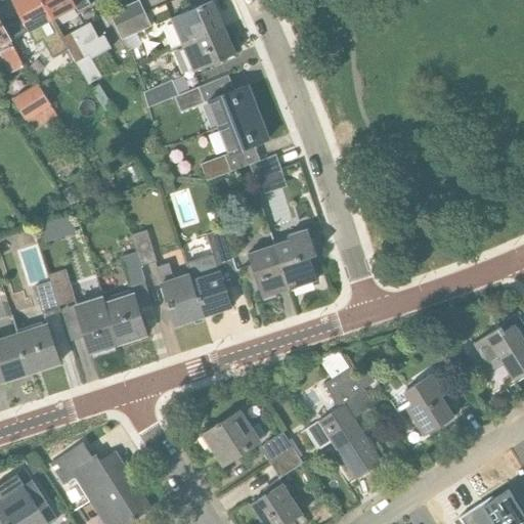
[(74,59),(63,38),(54,19),(43,0),(12,0),(13,1),(0,8),(0,19),(11,41),(30,32),(37,44),(46,39),(59,68),(74,59)]
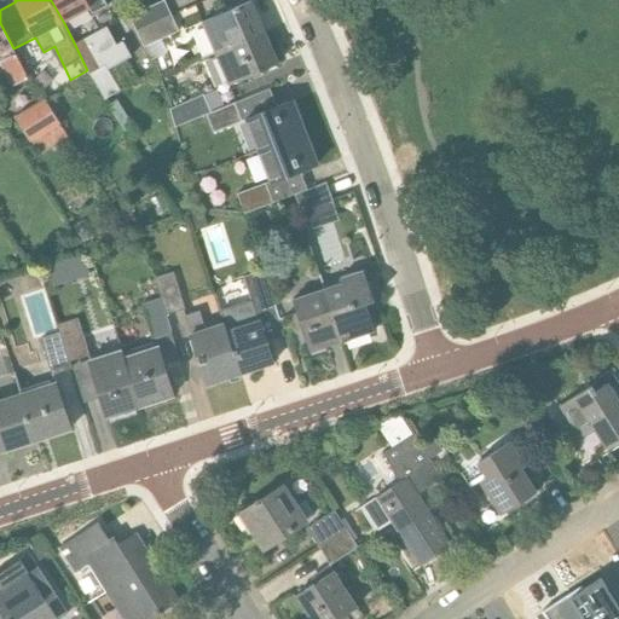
[(92,15),(108,6),(104,0),(51,0),(64,23),(90,10),(92,15)]
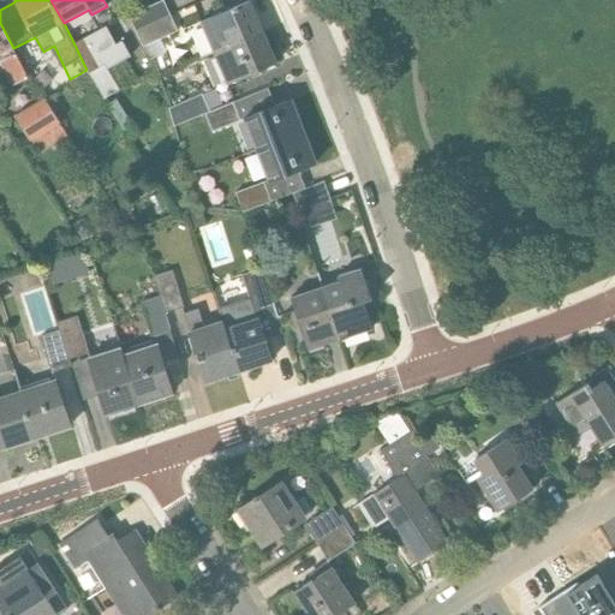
[(136,31),(171,16),(163,0),(129,17),(136,31)]
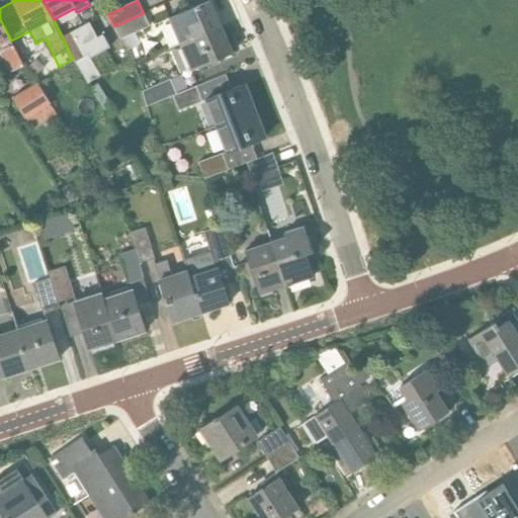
[(180,46),(222,27),(210,1),(169,19),(180,46)]
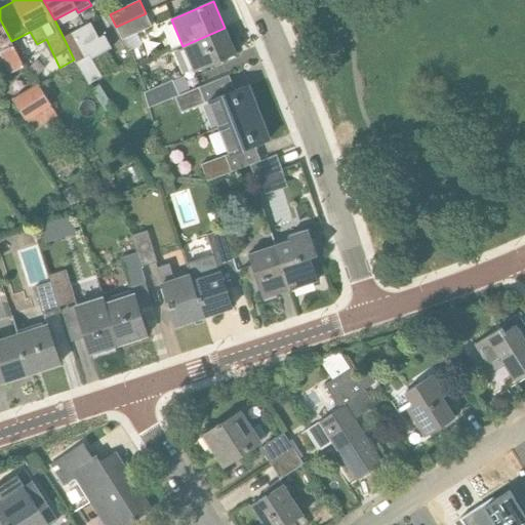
[(122,41),(152,27),(146,13),(116,27),(122,41)]
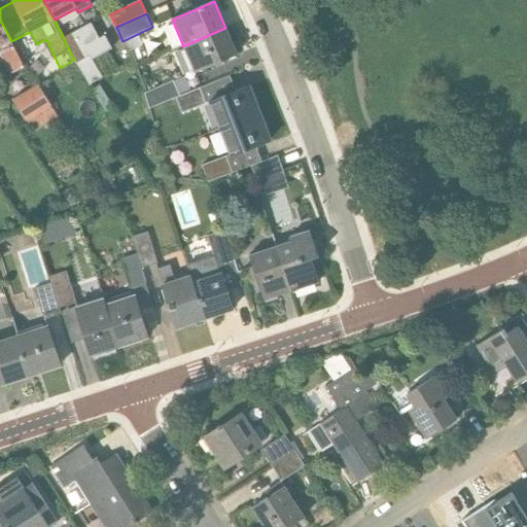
[(11,41),(0,20),(0,49),(11,73),(25,66),(11,41)]
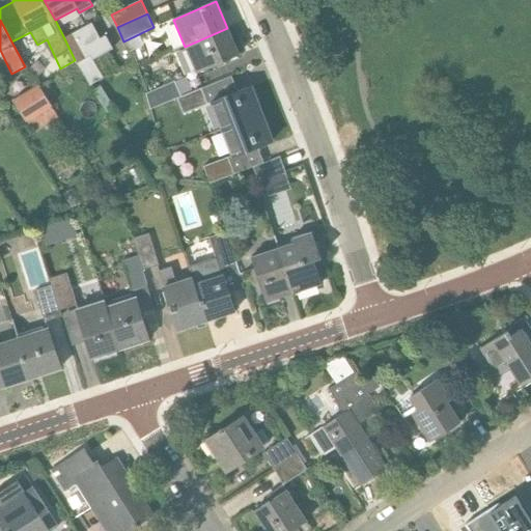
[(64,38),(75,60),(90,86),(119,68),(109,52),(114,50),(106,36),(101,38),(92,24),(64,38)]
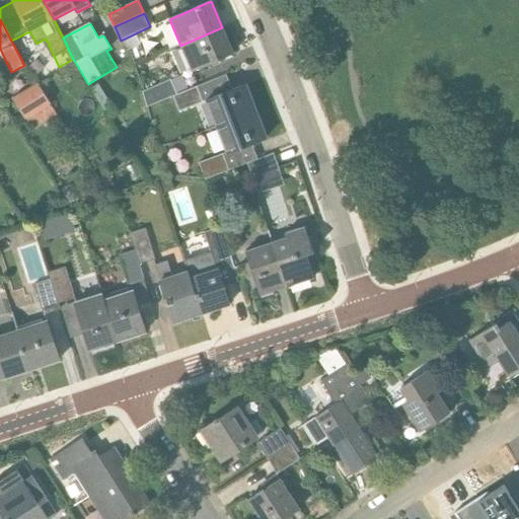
[(180,46),(192,72),(234,54),(222,27),(180,46)]
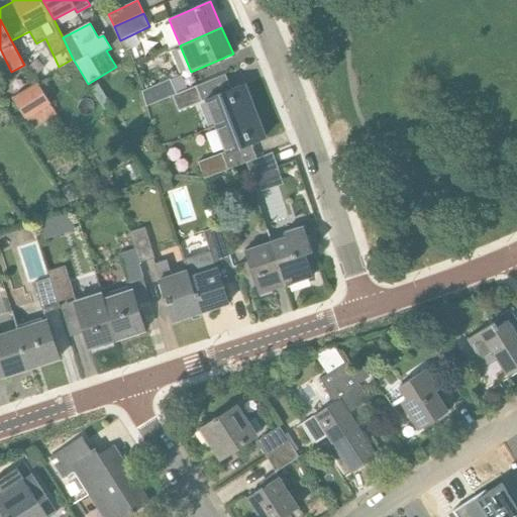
[(173,96),(178,94),(171,79),(144,90),(141,92),(144,101),(146,106),(173,96)]
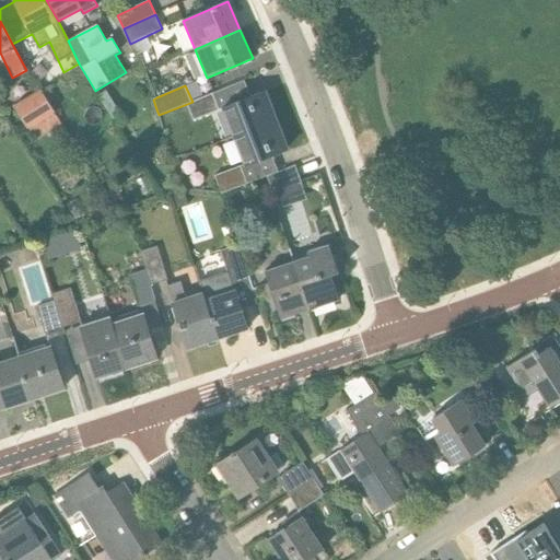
[(36,140),(62,125),(53,108),(56,106),(49,95),(45,96),(41,90),(14,106),(27,129),(28,128),(36,140)]
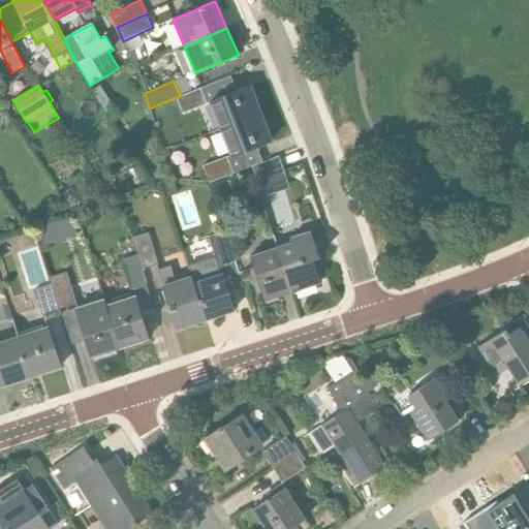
[(221,129),(261,114),(251,86),(210,102),(221,129)]
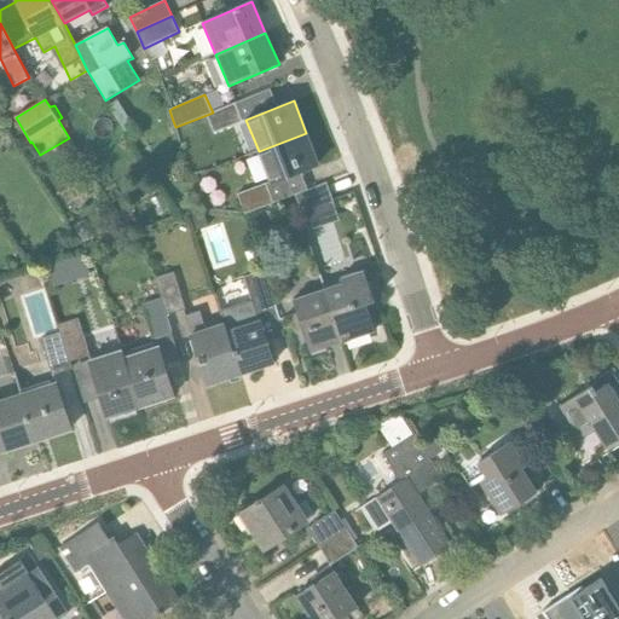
[(214,134),(242,122),(235,103),(213,113),(207,115),(214,134)]
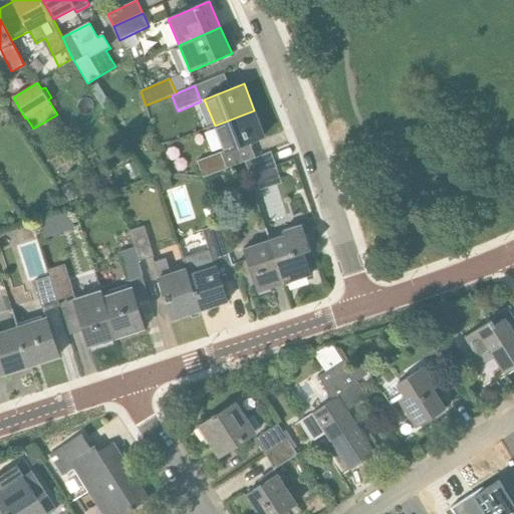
[(215,125),(225,152),(264,137),(254,110),(215,125)]
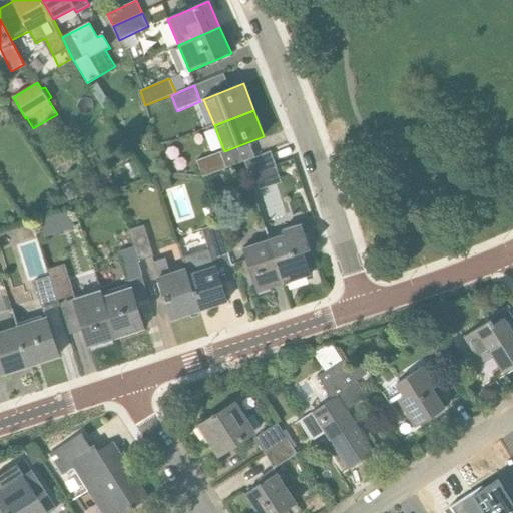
[(244,161),(246,166),(249,175),(250,177),(277,167),(271,151),(244,161)]
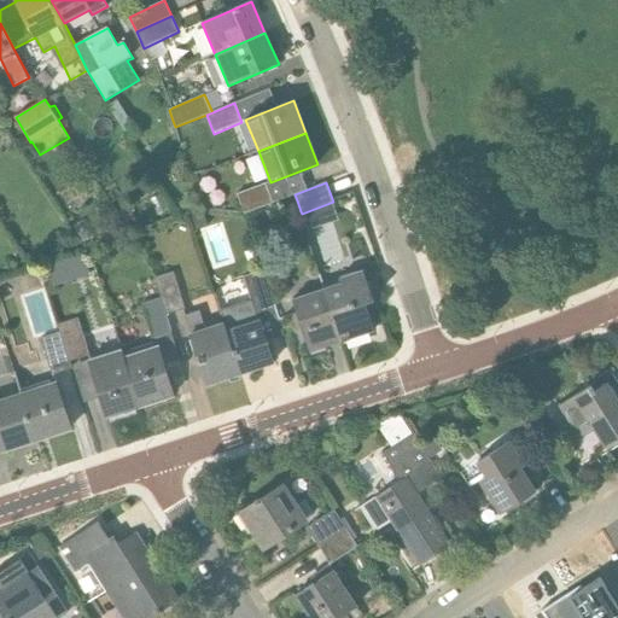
[(244,214),(273,203),(266,184),(237,194),(238,197),(243,208),(244,214)]
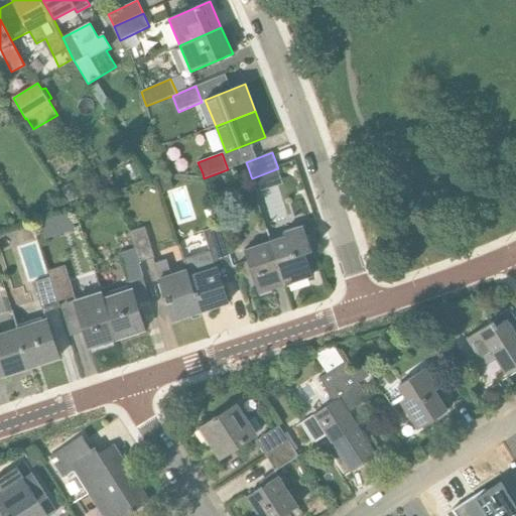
[(75,215),(44,217),(45,233),(75,232),(75,215)]
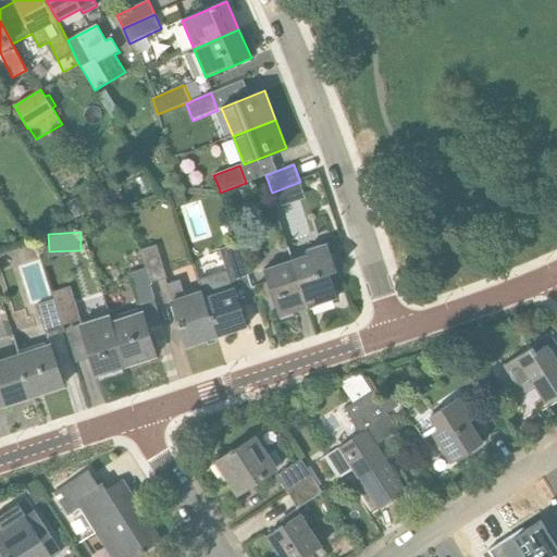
[(147,268),(150,284),(156,282),(168,279),(157,244),(156,245),(140,249),(147,268)]
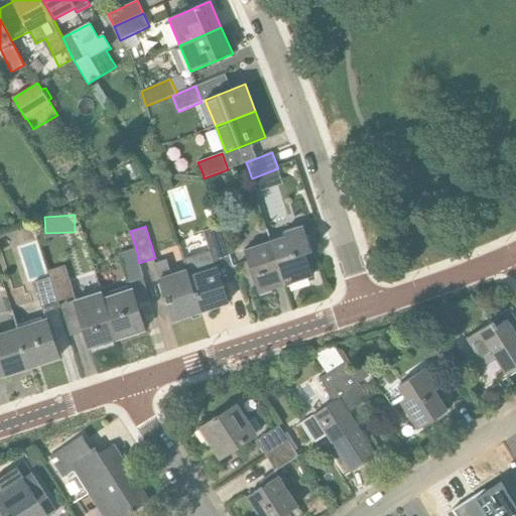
[(188,275),(202,312),(229,303),(217,268),(232,263),(220,226),(204,231),(215,266),(188,275)]
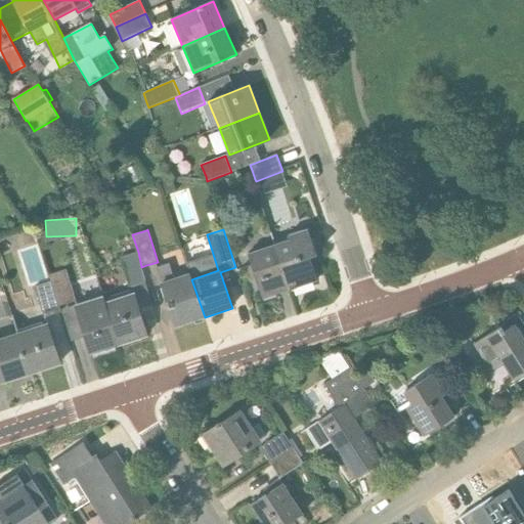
[(275,245),(290,290),(317,280),(310,257),(316,255),(308,229),(289,235),(290,239),(275,245)]
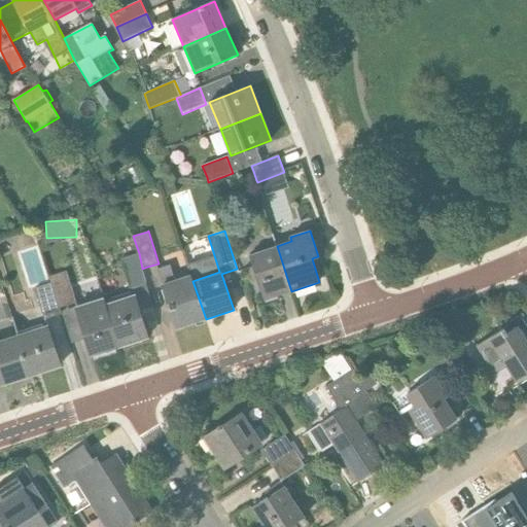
[(264,300),(291,291),(277,246),(249,255),(253,268),(246,270),(250,284),(258,281),(264,300)]
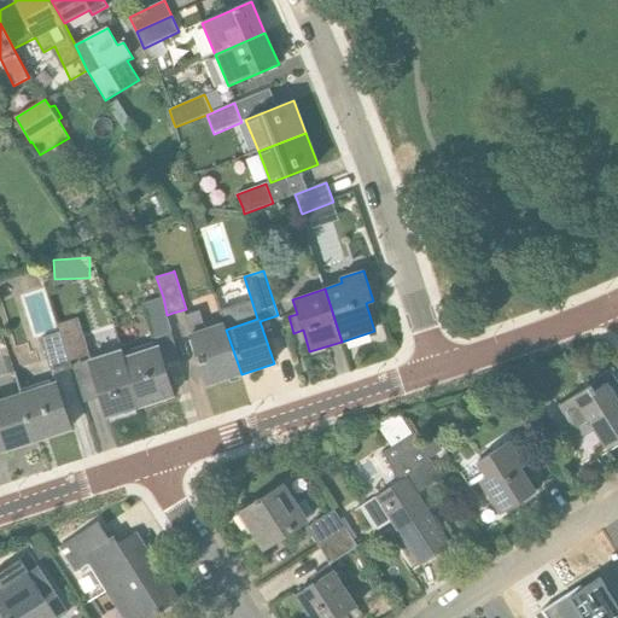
[(172,331),(167,315),(163,297),(144,304),(155,337),(172,331)]
